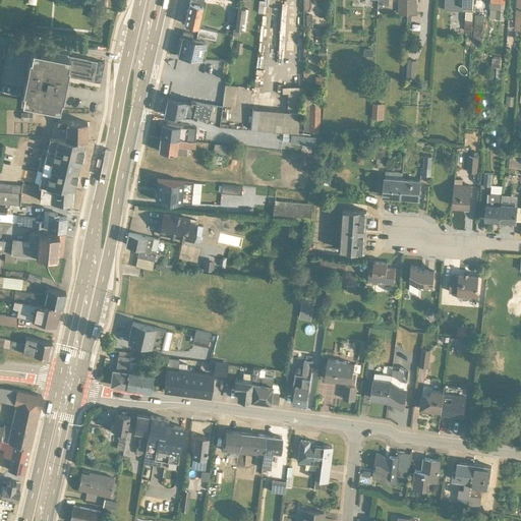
[(189,0),(184,23),(184,24),(197,26),(203,5),(203,0),(189,0)]
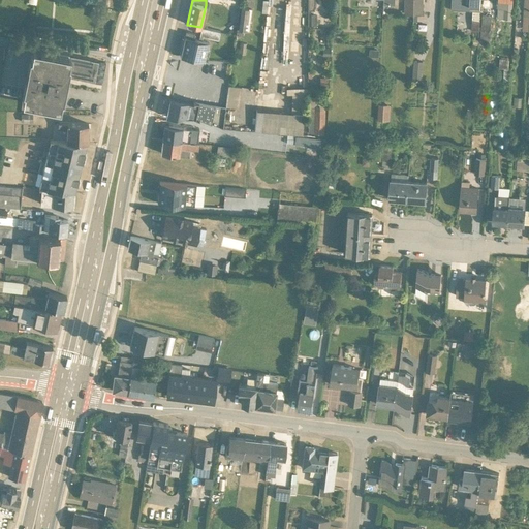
[(307,0),(308,26),(316,26),(316,14),(315,14),(315,11),(314,10),(314,9),(316,9),(316,1),(314,1),(313,0),(307,0)]
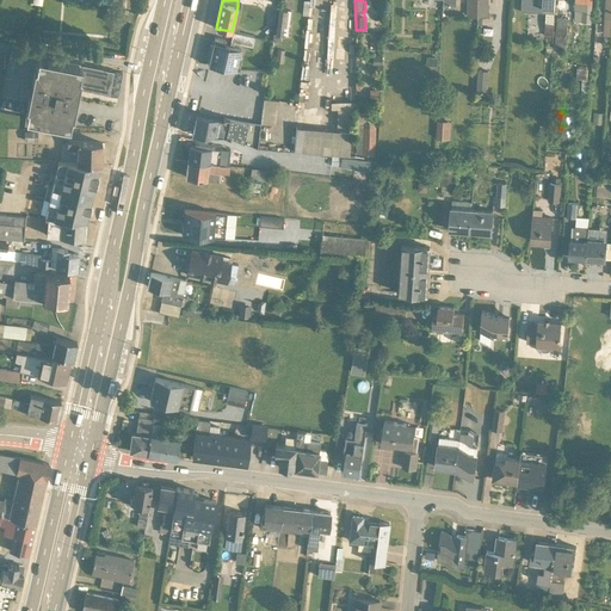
[(466,0),(467,17),(488,17),(487,0),(466,0)]
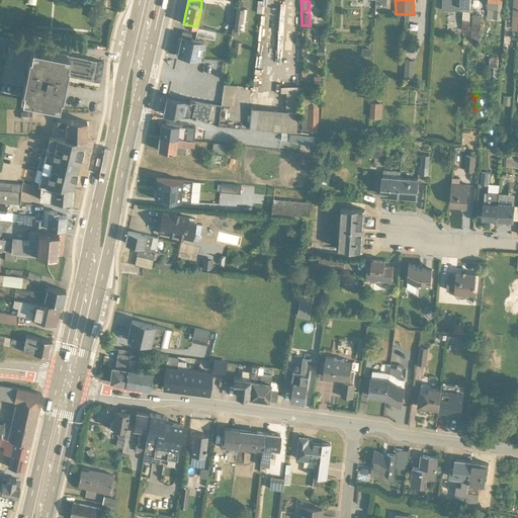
[(461,29),(468,30),(469,0),(442,0),(442,4),(459,6),(458,10),(462,10),(461,29)]
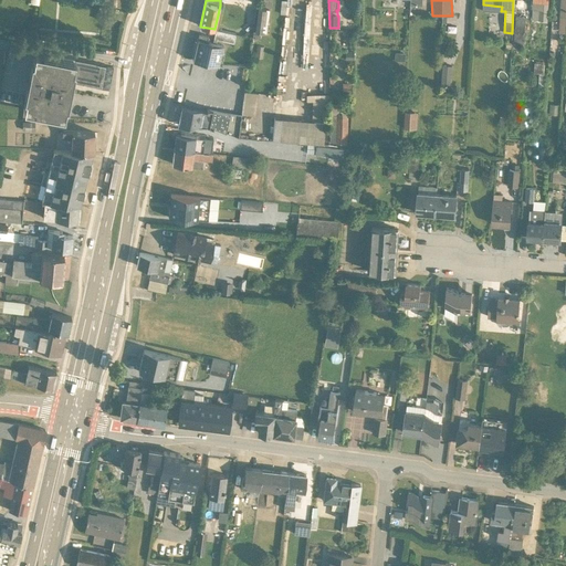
[(532,0),(532,16),(547,16),(547,0),(532,0)]
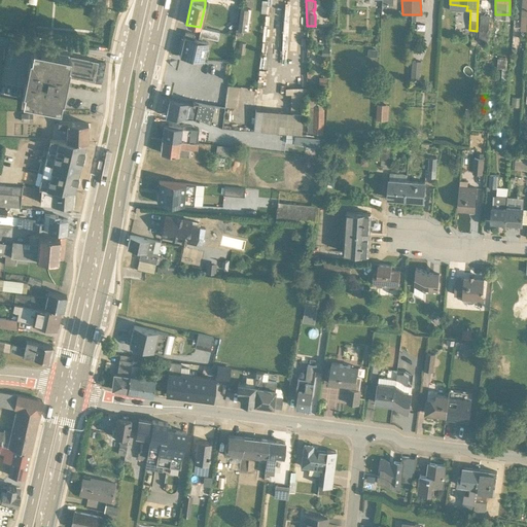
[(237,30),(235,30),(234,37),(241,37),(242,31),(247,31),(250,9),(240,8),(237,30)]
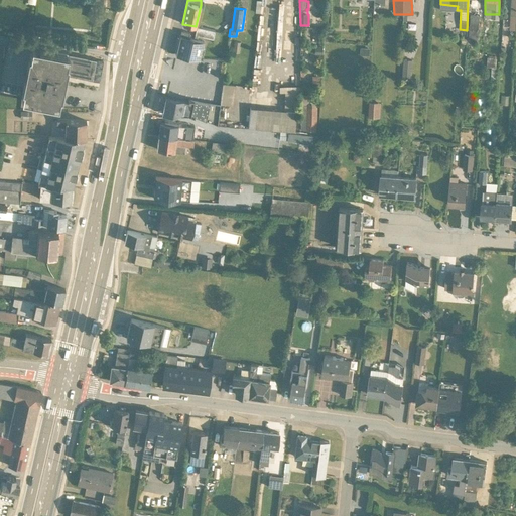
[(470,15),(469,36),(478,36),(479,15),(470,15)]
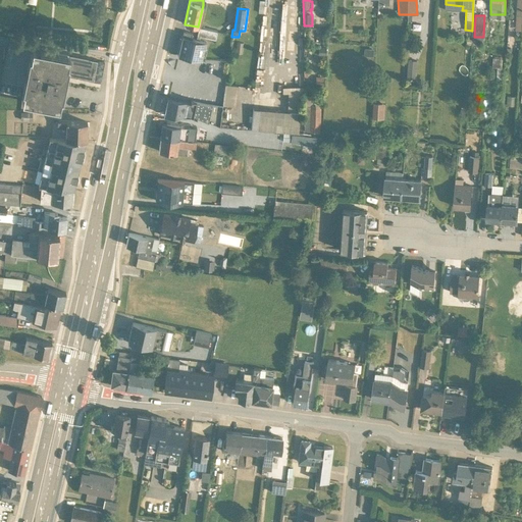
[(199,40),(200,36),(215,40),(217,32),(198,27),(196,39),(181,36),(177,55),(204,59),(206,50),(203,50),(205,41),(199,40)]
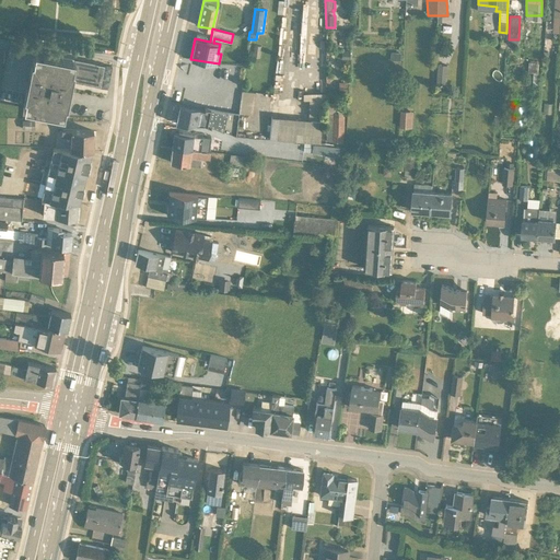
[(100,86),(103,65),(34,50),(32,60),(31,60),(24,96),(25,96),(23,107),(62,115),(66,105),(71,81),(100,86)]
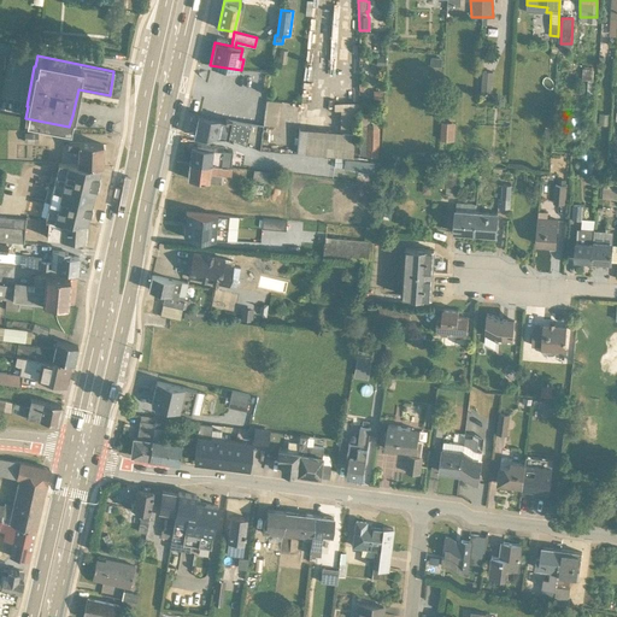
[(493,92),(495,71),(483,70),(482,90),(493,92)]
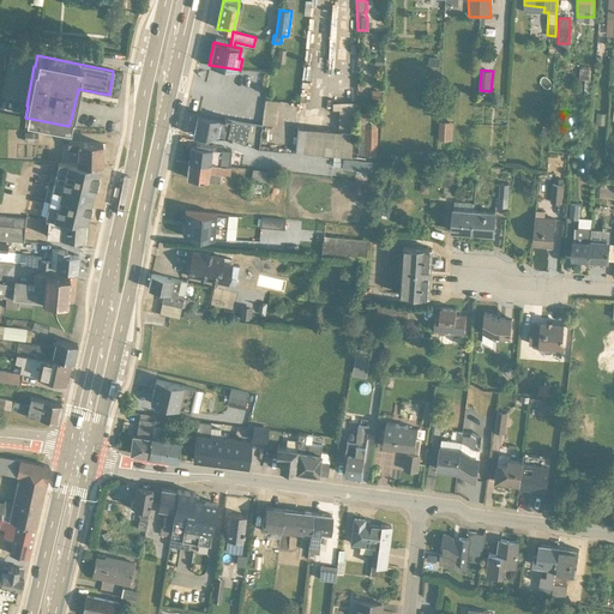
[(280,102),(278,102),(265,100),(262,124),(276,126),(276,125),(280,102)]
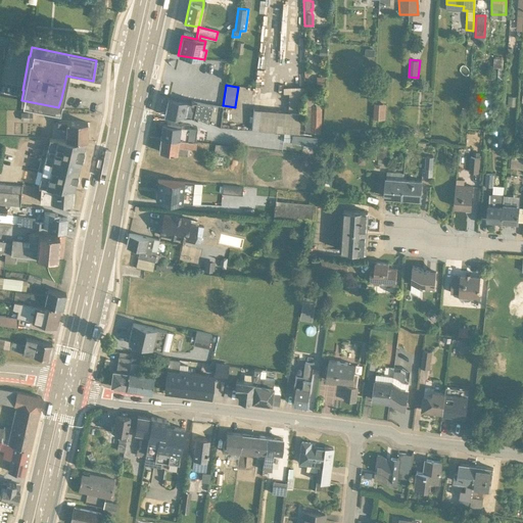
[(313,105),(313,96),(303,96),(303,107),(304,107),(304,133),(320,133),(321,108),(320,108),(320,106),(313,105)]
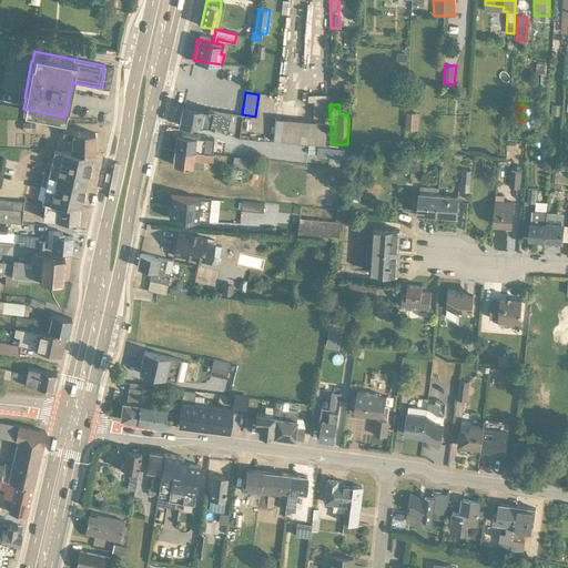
[(226,134),(231,113),(210,110),(209,112),(182,107),(178,124),(179,125),(205,127),(225,134),(226,134)]
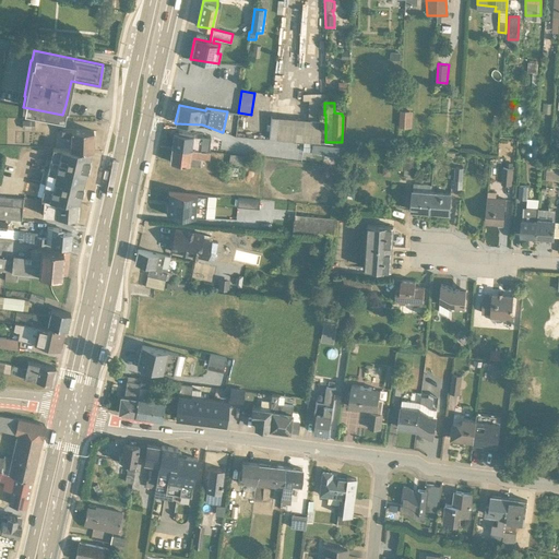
[(411,128),(412,111),(399,110),(397,127),(411,128)]
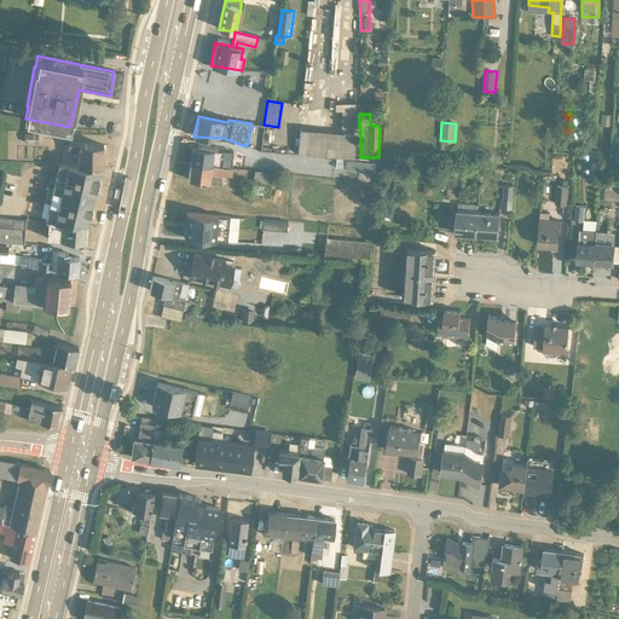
[(353,158),(354,134),(354,133),(300,129),(296,155),(353,158)]
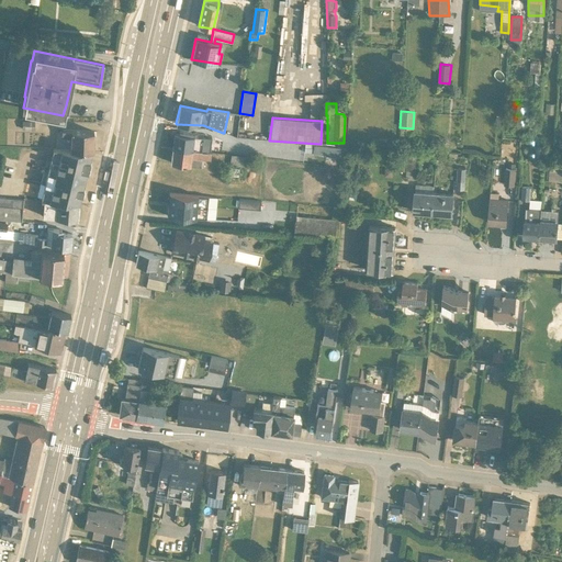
[(93,132),(62,131),(62,138),(70,138),(70,150),(91,152),(93,152),(93,132)]
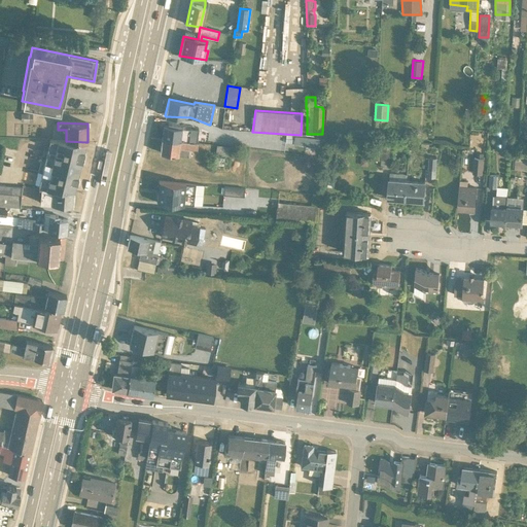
[(161,138),(196,142),(197,130),(163,125),(161,138)]
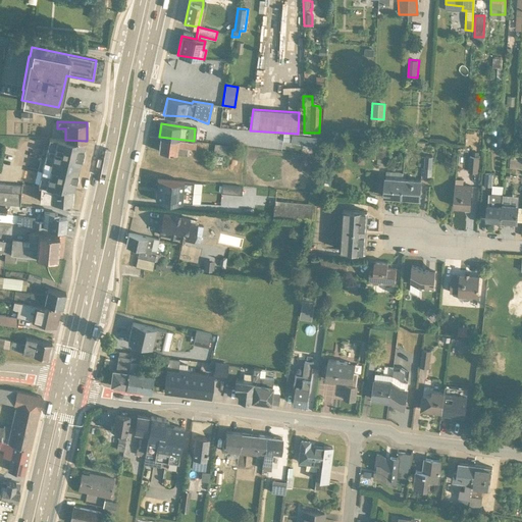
[(159,137),(158,151),(175,153),(175,154),(188,155),(189,149),(195,149),(196,142),(159,137)]
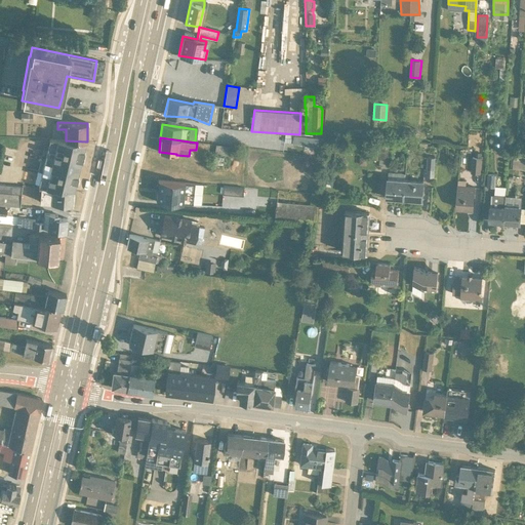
[(78,167),(85,142),(66,140),(49,139),(43,165),(78,167)]
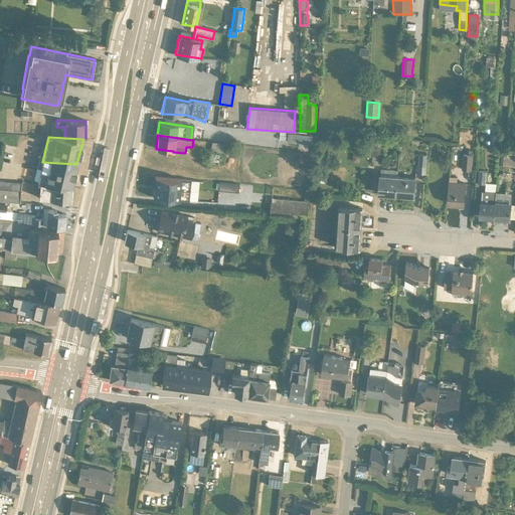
[(383,139),(373,138),(373,141),(369,141),(368,158),(371,159),(371,162),(381,163),(383,139)]
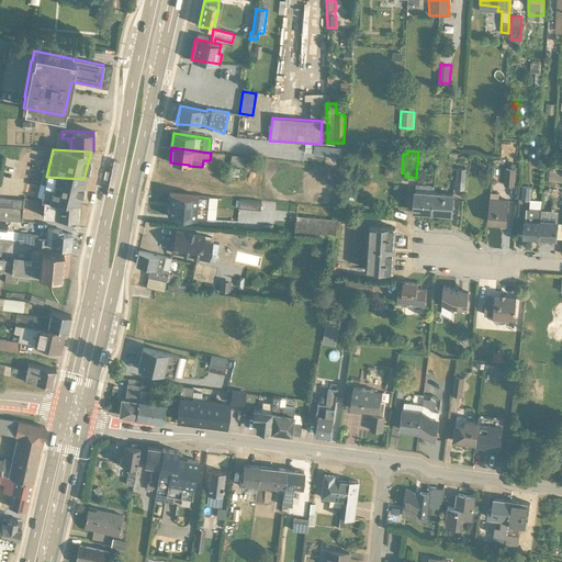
[(229,166),(253,168),(254,158),(231,155),(229,166)]
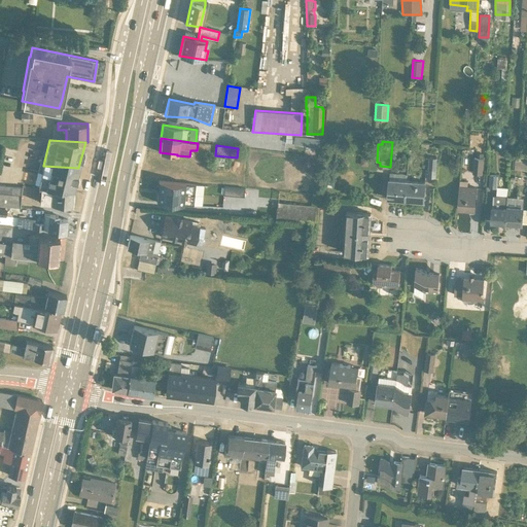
[(483,154),(483,149),(477,149),(476,153),(473,153),(472,169),(483,170),(484,154),(483,154)]
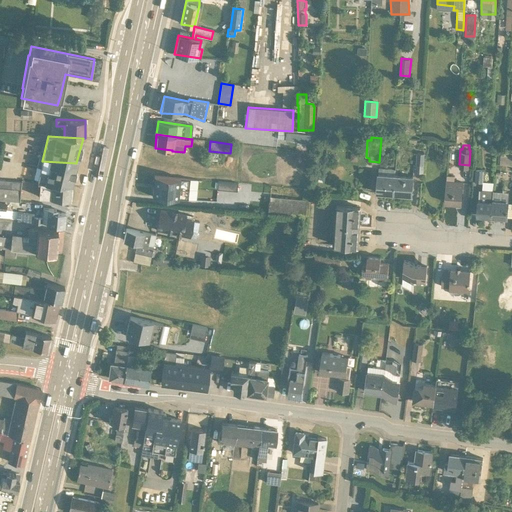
[(500,160),(511,161),(511,145),(501,145),(500,160)]
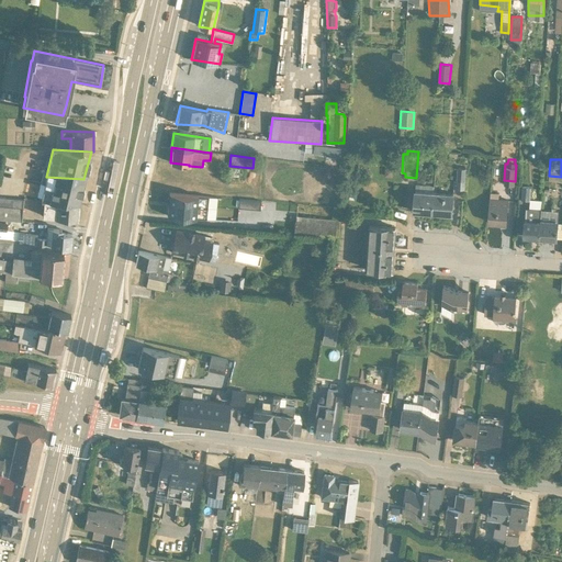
[(465,169),(457,168),(456,181),(453,181),(453,189),(463,190),(465,169)]
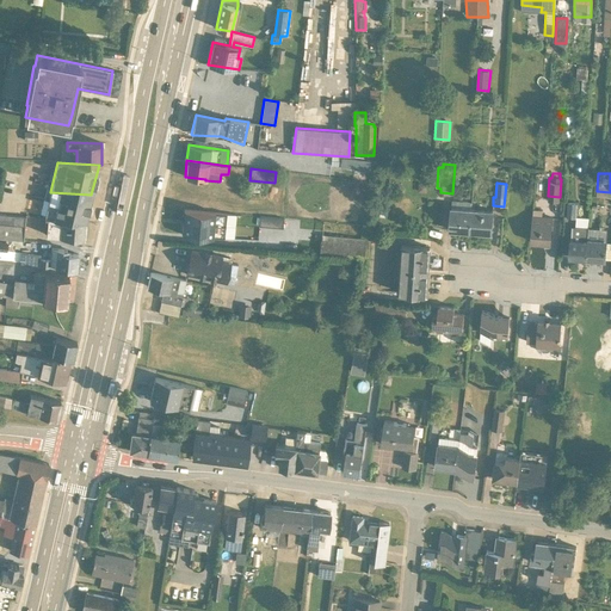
[(42,199),(39,213),(45,215),(44,218),(85,221),(91,195),(50,192),(48,201),(42,199)]
